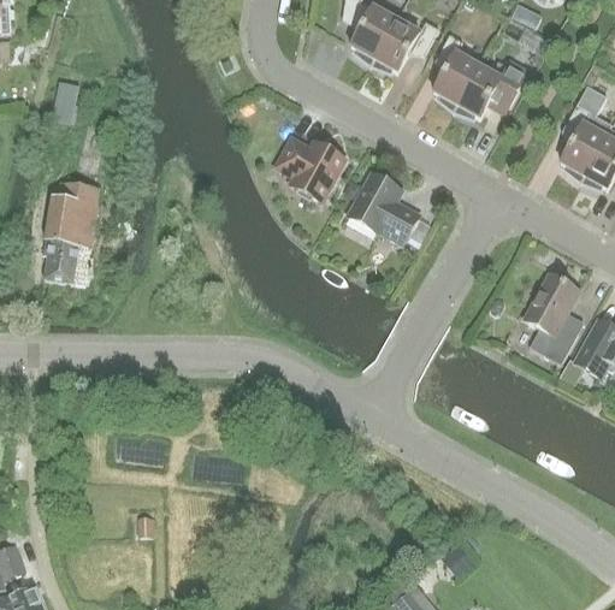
[(353,52),(370,65),(395,19),(372,6),(371,7),(359,0),(343,0),(342,13),(354,15),(364,21),(349,46),(354,49),(353,52)]
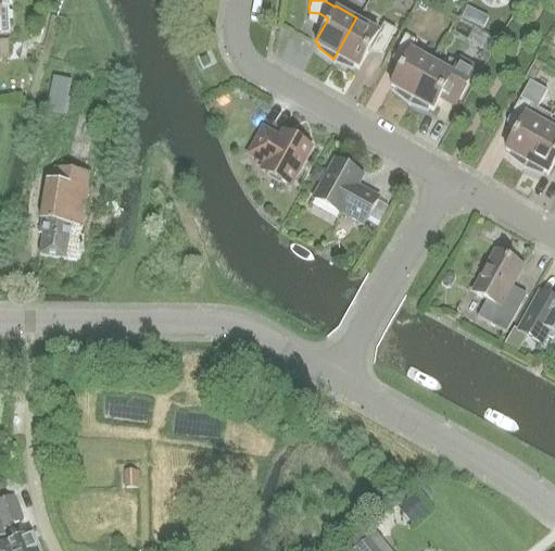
[(333,59),(332,59),(333,60),(335,59),(352,65),(353,63),(357,65),(370,44),(381,49),(394,25),(383,19),(377,29),(356,17),(333,59)]
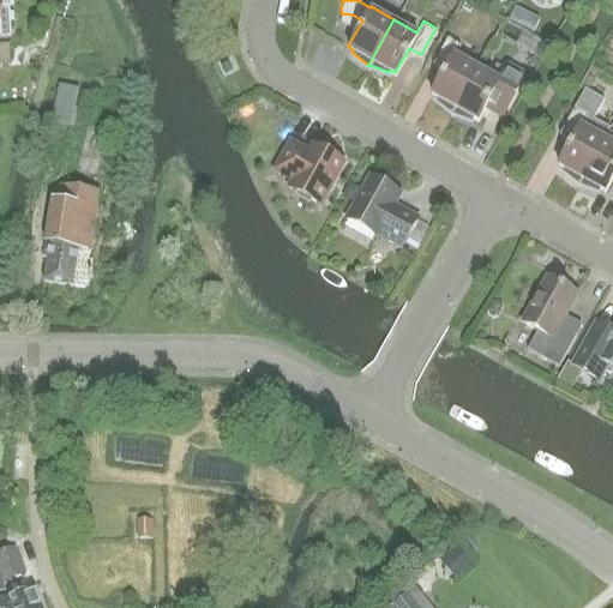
[(450,110),(451,112),(476,65),(454,53),(460,41),(446,34),(432,60),(444,67),(431,91),(436,95),(433,97),(450,110)]
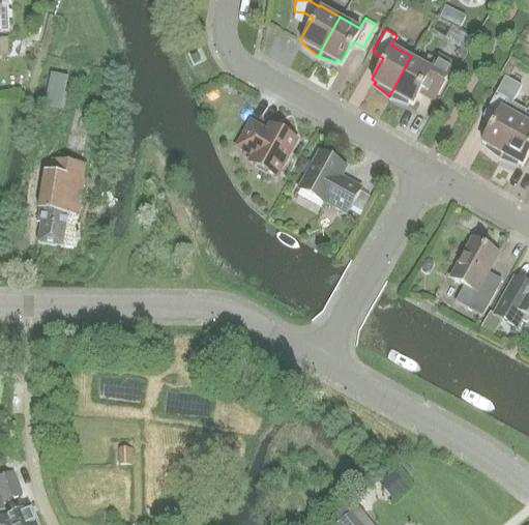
[(411,56),(389,96),(406,103),(408,99),(412,101),(423,81),(438,89),(451,66),(454,60),(440,52),(431,67),(411,56)]
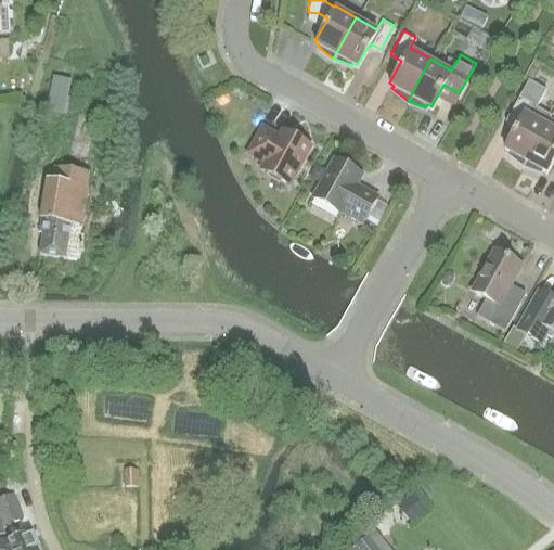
[(524,75),(528,77),(530,78),(540,60),(533,56),(524,75)]
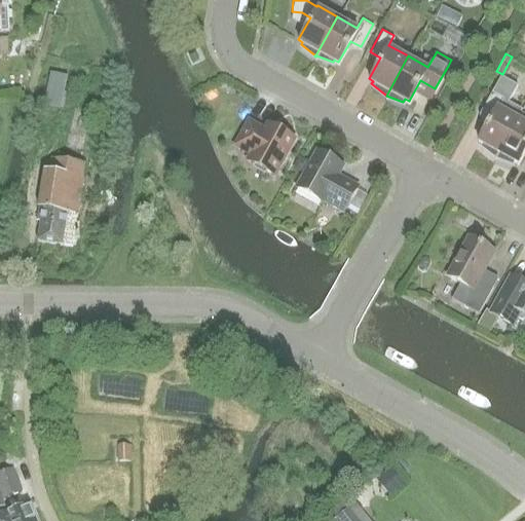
[(51,70),(47,85),(63,89),(67,73),(51,70)]
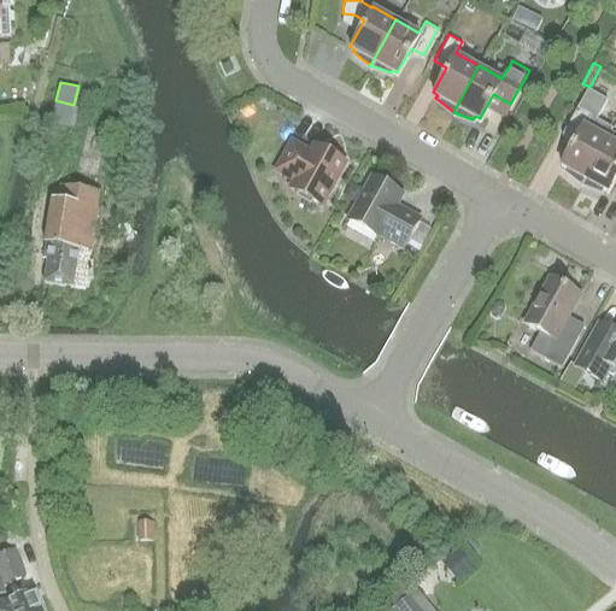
[(563,169),(580,182),(610,128),(612,125),(596,116),(606,97),(587,86),(562,131),(574,139),(561,163),(565,166),(563,169)]
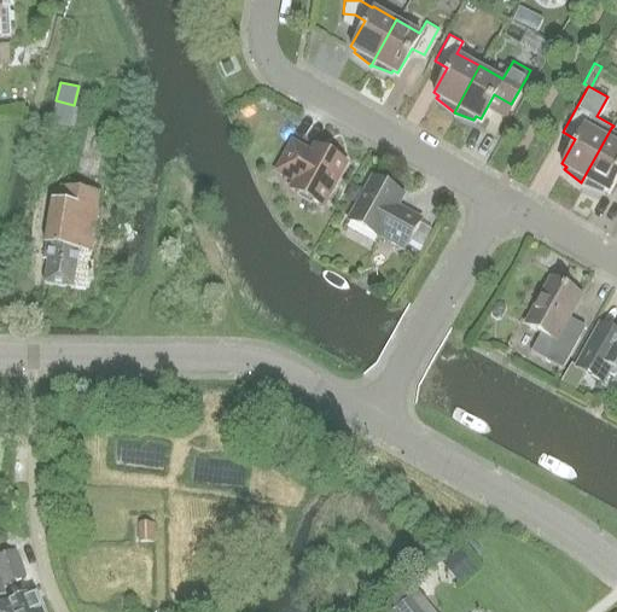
[(616,130),(611,128),(581,182),(582,184),(582,182),(601,191),(604,187),(609,190),(616,173),(616,130)]
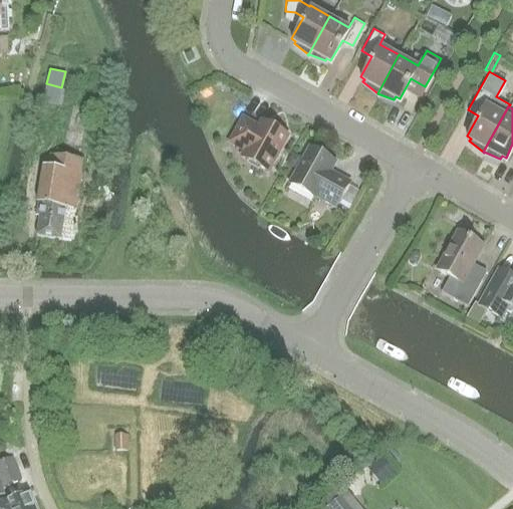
[(257,123),(242,114),(229,140),(244,148),(241,153),(267,168),(287,133),(260,118),(257,123)]
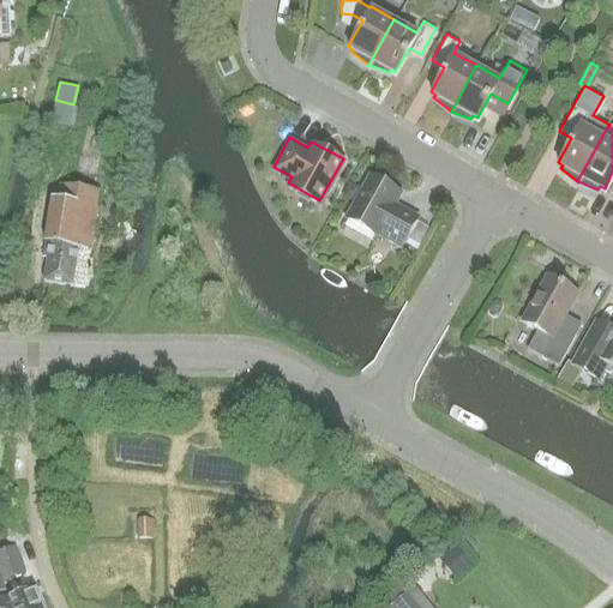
[(400,191),(368,173),(346,215),(377,233),(377,232),(401,244),(416,214),(394,202),(400,191)]
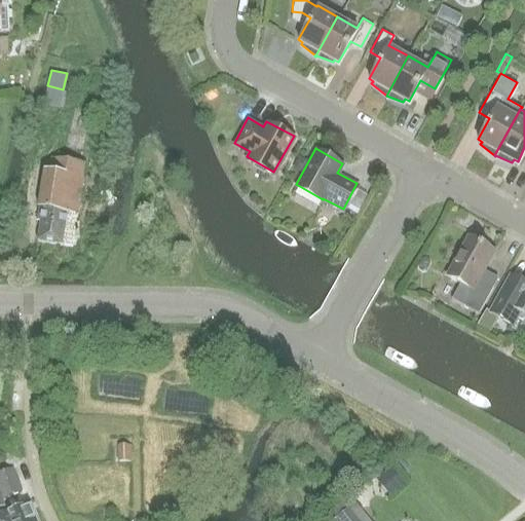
[(83,160),(51,155),(49,169),(43,168),(37,207),(35,218),(40,219),(37,238),(61,243),(62,242),(75,244),(78,220),(75,220),(82,175),(81,175),(83,160)]
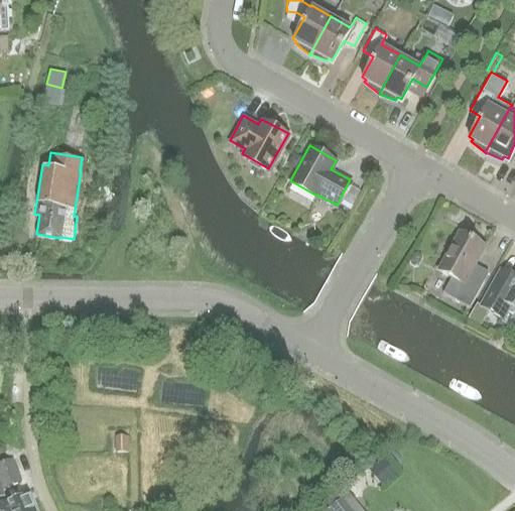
[(459,230),(437,267),(451,274),(442,290),(469,305),(483,278),(469,271),(484,244),(459,230)]
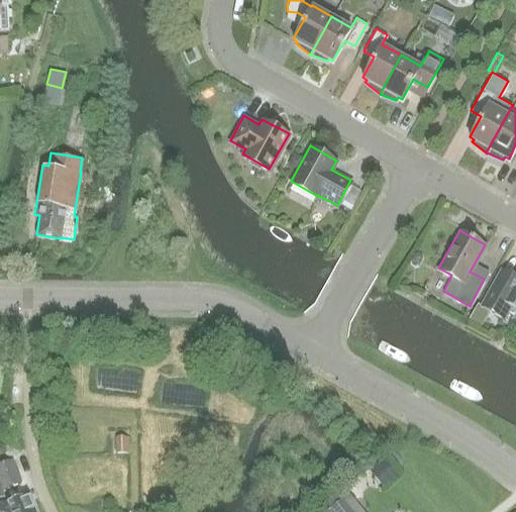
[(515,271),(512,278),(508,279),(499,274),(482,304),(490,308),(500,314),(504,307),(512,311),(515,310),(515,309),(515,271)]
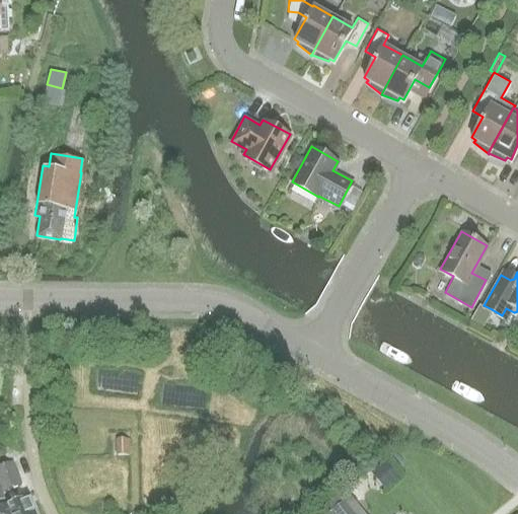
[(479,303),(470,319),(483,325),(492,309),(484,305),(479,303)]
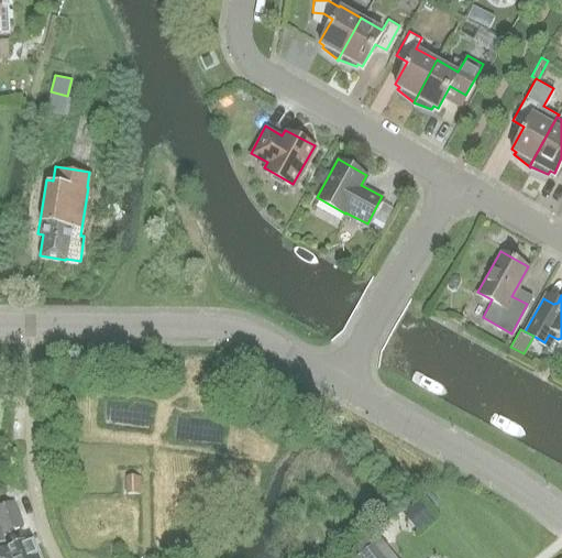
[(139,490),(139,473),(124,473),(124,490),(139,490)]
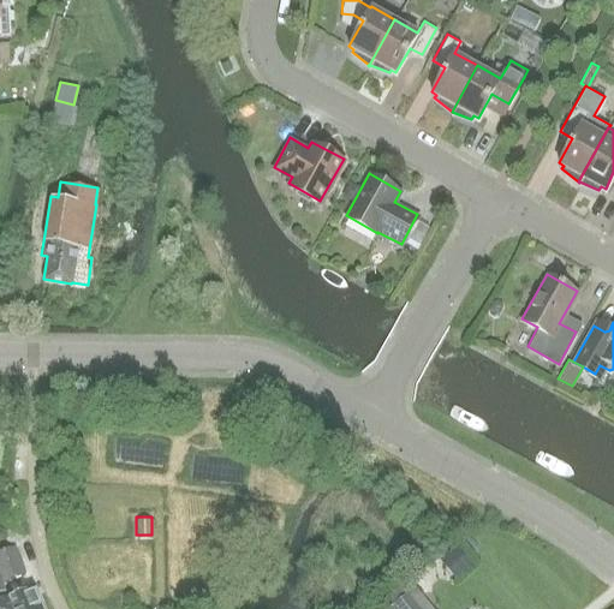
[(24,571),(17,553),(15,543),(0,549),(0,569),(4,579),(24,571)]
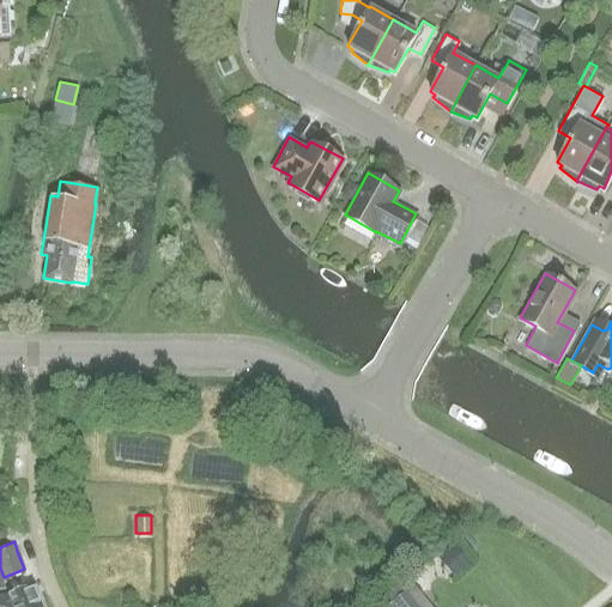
[(459,541),(443,554),(459,574),(474,559),(459,541)]
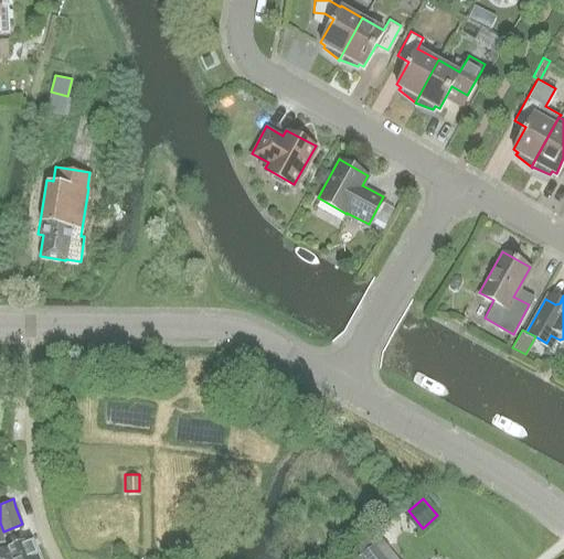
[(400,515),(406,509),(404,505),(396,512),(400,515)]
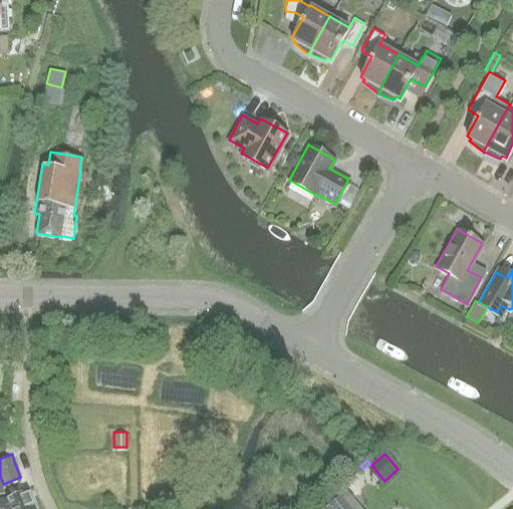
[(0,508),(10,508),(6,496),(5,497),(0,483),(0,508)]
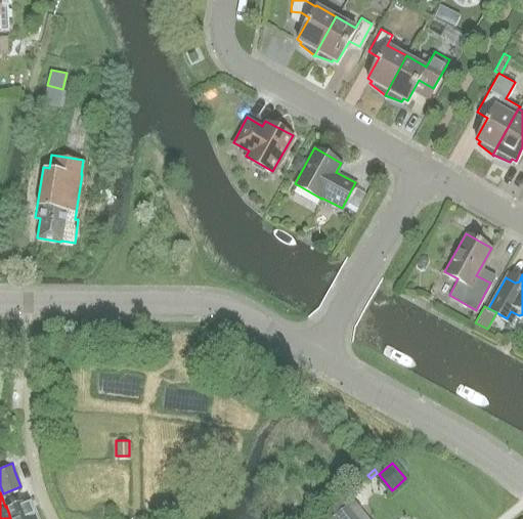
[(6,506),(10,518),(36,518),(29,498),(6,506)]
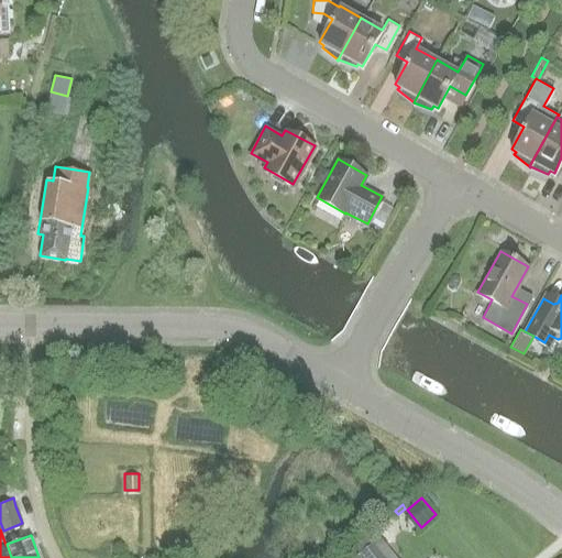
[(360,549),(366,557),(387,557),(372,539),(360,549)]
